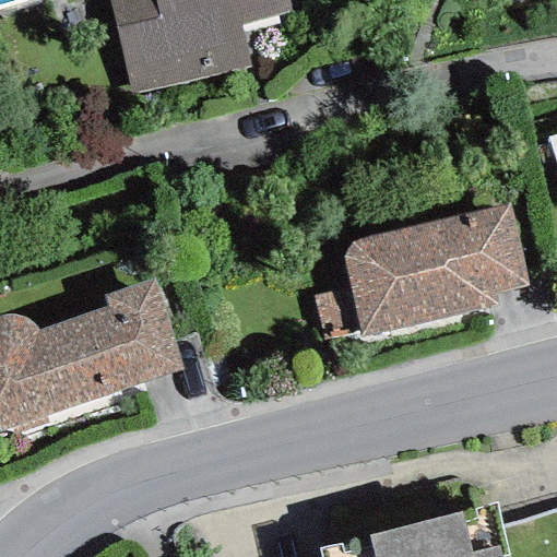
[(109,0),(130,93),(250,67),(240,22),(291,11),(288,0),(109,0)]
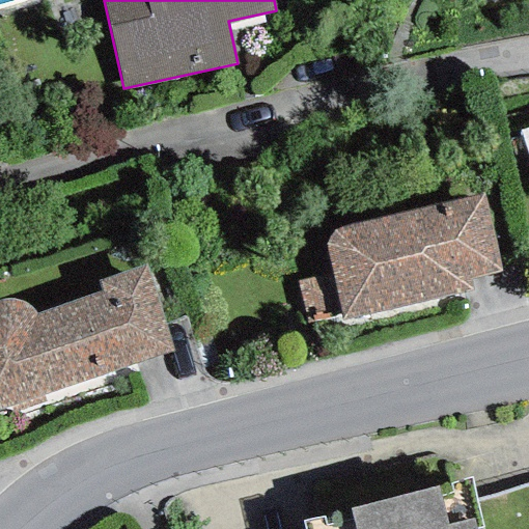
[(484,192),(444,202),(463,280),(472,278),(504,271),(484,192)]
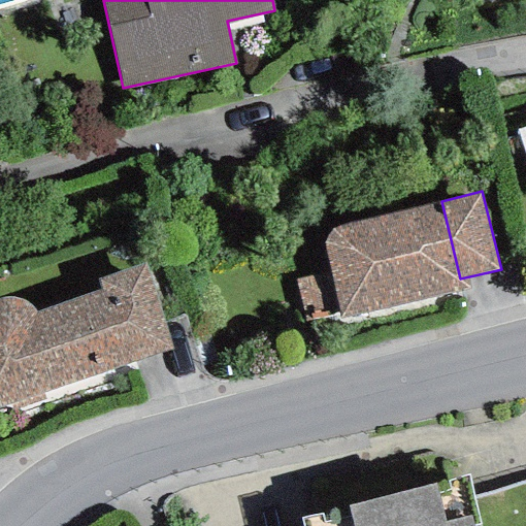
[(471,284),(469,276),(460,278),(441,201),(341,224),(334,227),(325,240),(332,269),(296,277),(306,318),(339,309),(340,319),(471,284)]
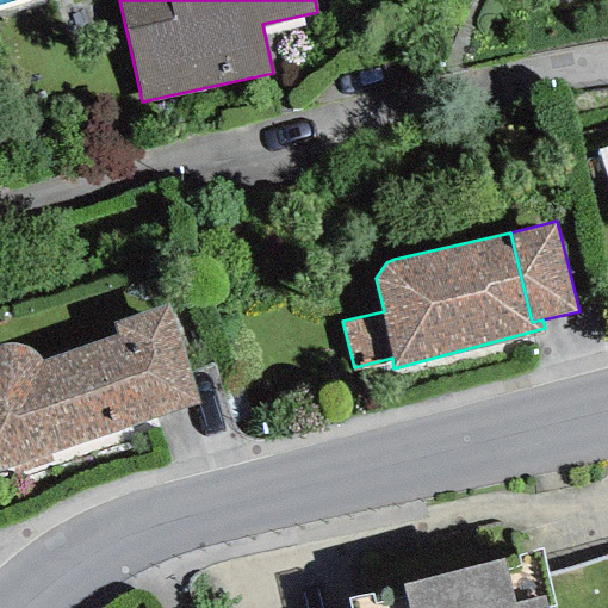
[(115,321),(119,333),(149,420),(200,402),(185,345),(168,306),(115,321)]
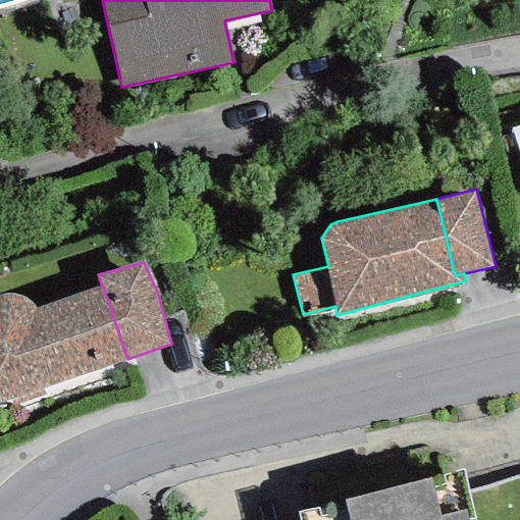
[(0,402),(127,359),(102,284),(37,306),(34,301),(30,297),(23,295),(15,292),(6,292),(0,293),(0,402)]
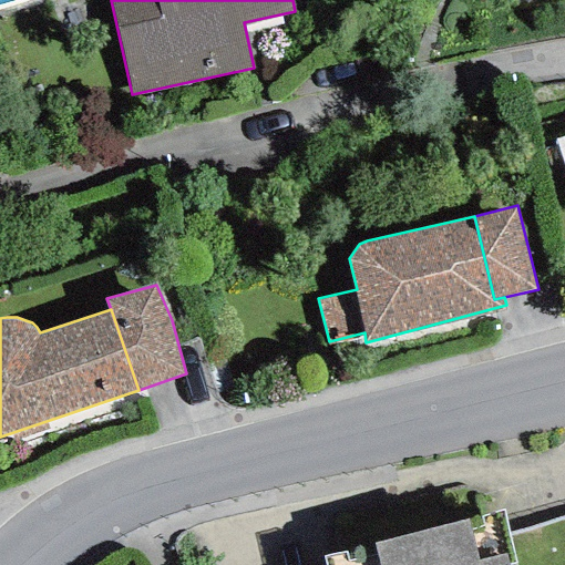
[(469,517),(375,542),(326,554),(328,564),(509,564),(509,563),(519,561),(505,509),(469,517)]
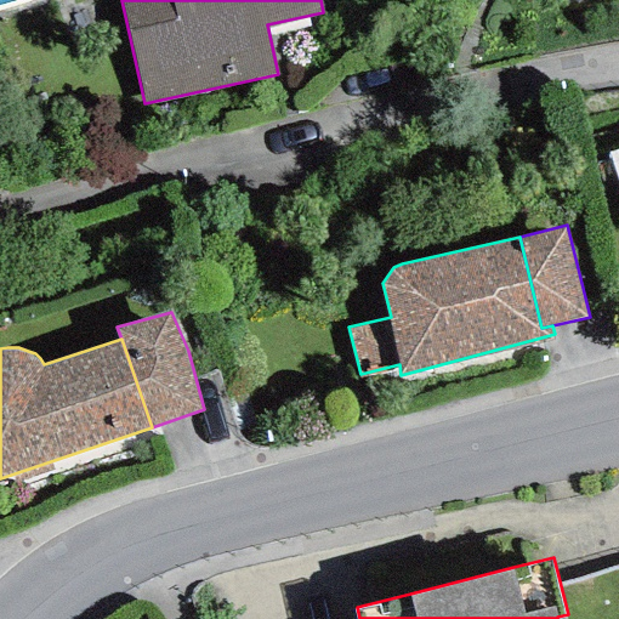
All buildings are outlined.
